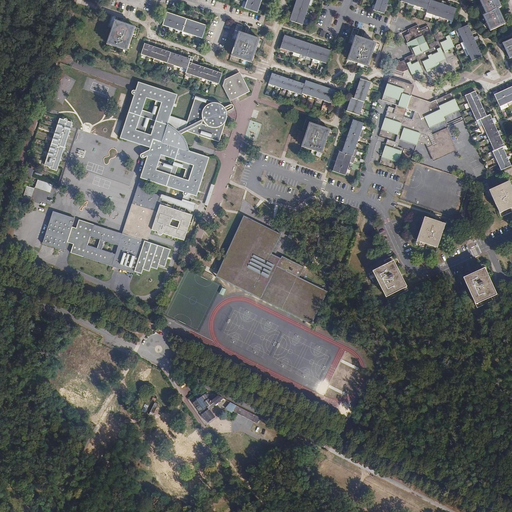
[(247,0),(247,2),(245,9),(258,13),(259,10),(259,8),(261,5),(261,2),(262,0),(247,0)]
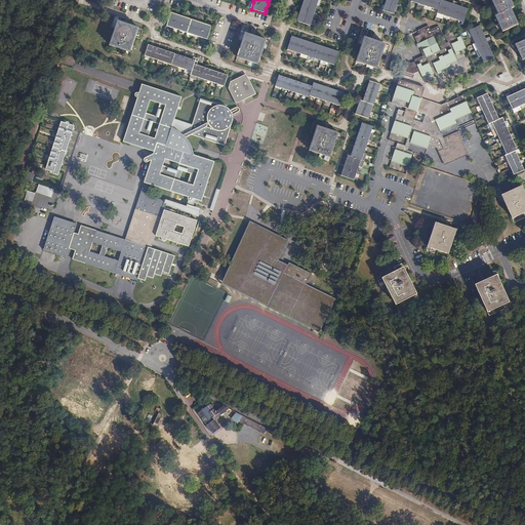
[(304,0),(297,19),(297,22),(311,26),(313,18),(315,12),(317,5),(318,0),(304,0)]
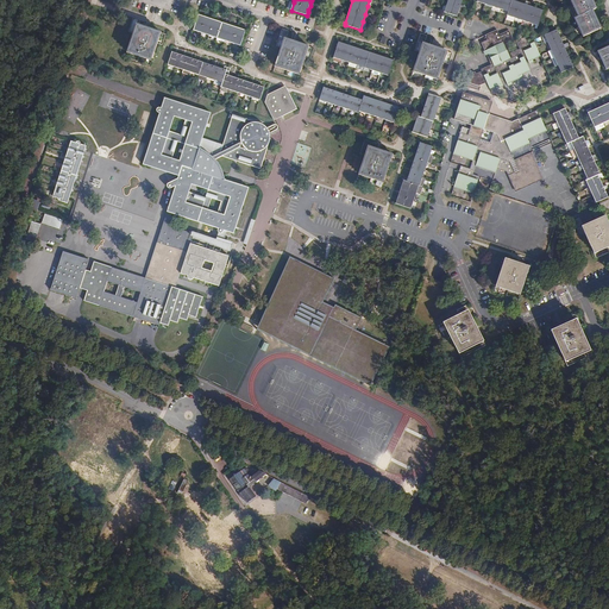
[(447,0),(447,5),(445,4),(443,12),(457,17),(458,13),(459,11),(463,13),(464,7),(460,6),(460,5),(462,0),(447,0)]
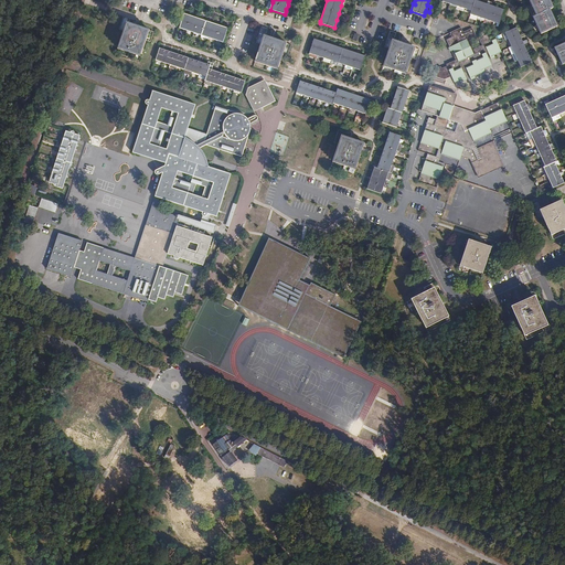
[(471,11),(475,0),(441,0),(443,1),(449,3),(457,6),(464,8),(471,11)]
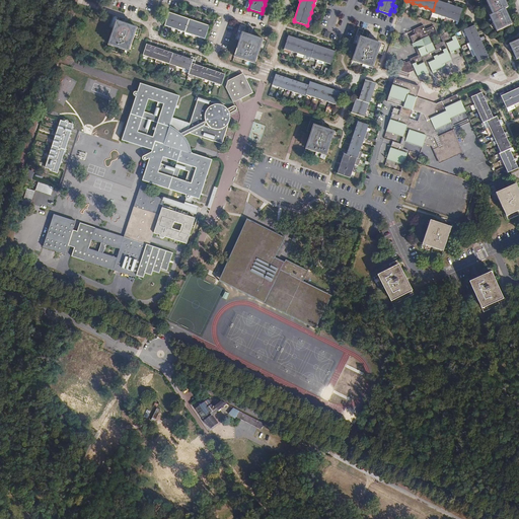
[(438,0),(437,0),(436,0),(433,10),(432,13),(438,15),(445,17),(452,19),(458,22),(463,8),(456,6),(452,5),(452,2),(450,1),(449,4),(445,3),(440,1),(439,0),(438,0)]
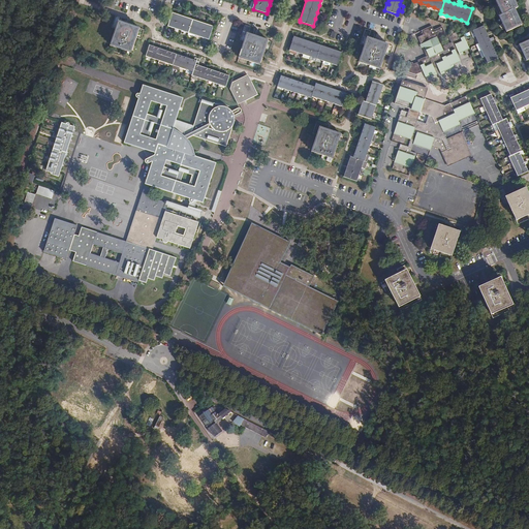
[(495,0),(497,4),(501,14),(499,16),(506,32),(522,25),(515,8),(518,7),(514,0),(495,0)]
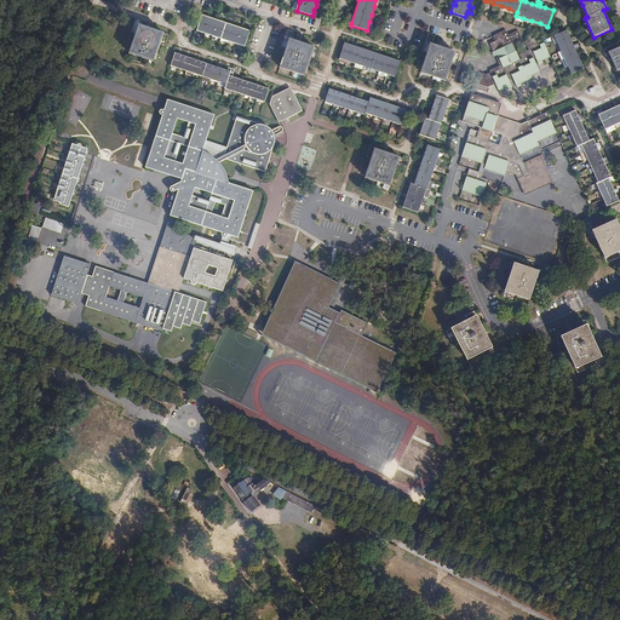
[(202,15),(197,30),(205,33),(213,36),(220,39),(229,41),(236,44),(245,46),(251,30),(247,30),(246,29),(240,28),(237,27),(233,26),(230,24),(225,23),(223,22),(218,21),(216,19),(208,17),(206,16),(202,15)]
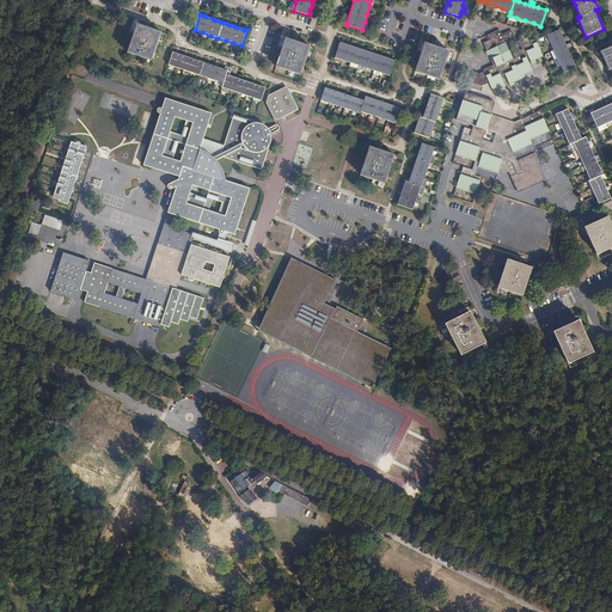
[(147,28),(144,26),(139,25),(138,30),(135,29),(134,34),(128,50),(132,51),(132,54),(148,60),(150,57),(153,59),(160,37),(158,37),(160,32),(150,29),(147,28)]
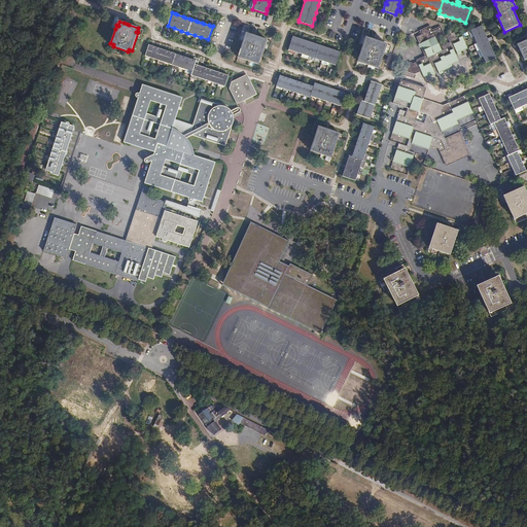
[(444,33),(441,26),(432,30),(430,26),(419,31),(421,35),(416,37),(420,44),(421,43),(423,46),(427,56),(425,56),(416,60),(417,62),(412,64),(412,62),(408,64),(408,66),(410,70),(414,68),(415,71),(420,69),(421,71),(423,76),(430,72),(433,71),(432,68),(436,67),(438,71),(442,69),(449,66),(448,64),(451,63),(458,60),(454,50),(456,50),(457,51),(460,50),(467,47),(464,41),(462,36),(459,38),(456,31),(447,35),(450,42),(442,46),(437,36),(444,33)]
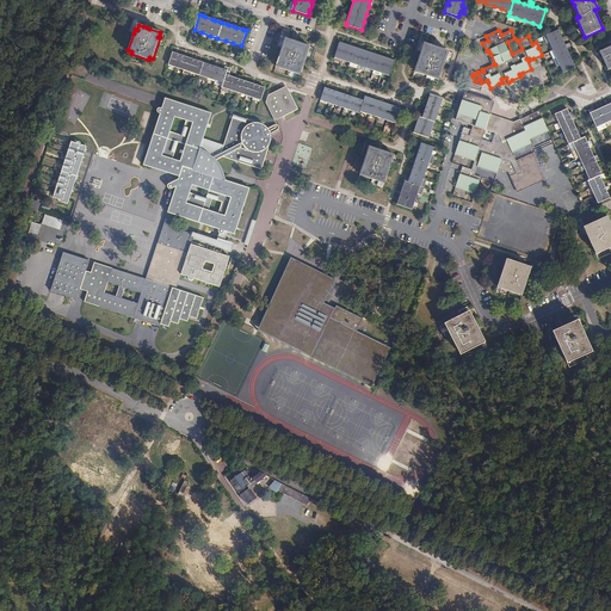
[(560,34),(559,30),(547,35),(549,43),(553,50),(556,57),(560,65),(563,73),(575,67),(573,61),(573,60),(576,59),(575,55),(571,56),(560,34)]
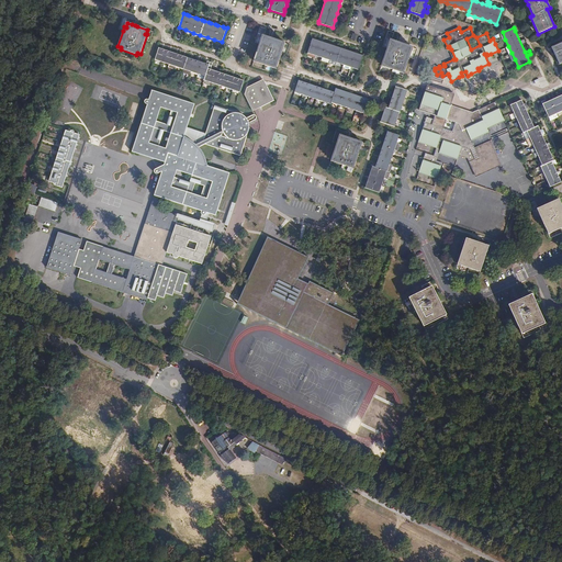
[(271,38),(269,37),(263,36),(262,41),(261,41),(260,45),(255,59),(258,60),(257,63),(273,68),(273,66),(278,67),(283,47),(282,47),(284,43),(271,38)]
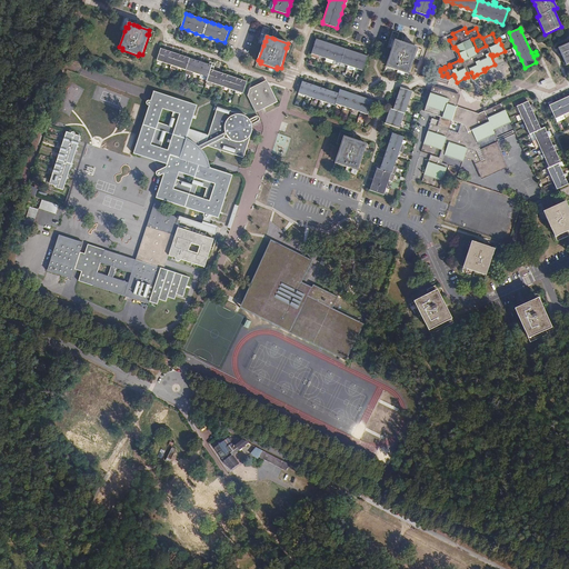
[(341,63),(346,49),(321,40),(317,39),(311,53),(319,56),(327,59),(333,61),(332,63),(340,66),(341,63)]
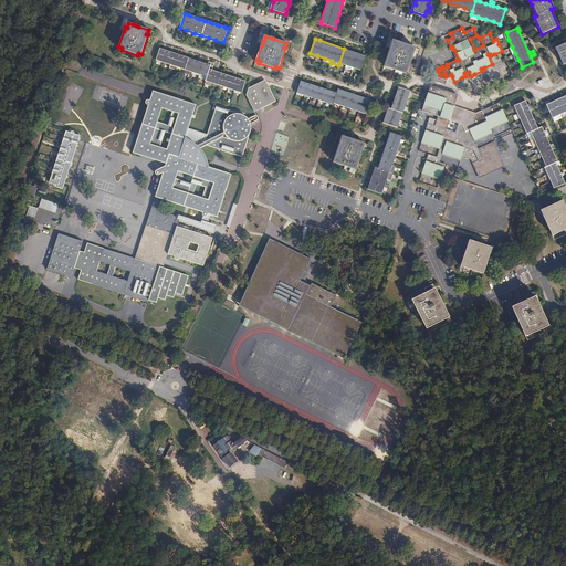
[(405,71),(408,72),(413,52),(412,52),(415,48),(410,45),(401,43),(399,42),(395,41),(392,45),(391,45),(385,64),(388,65),(388,67),(404,73),(405,71)]
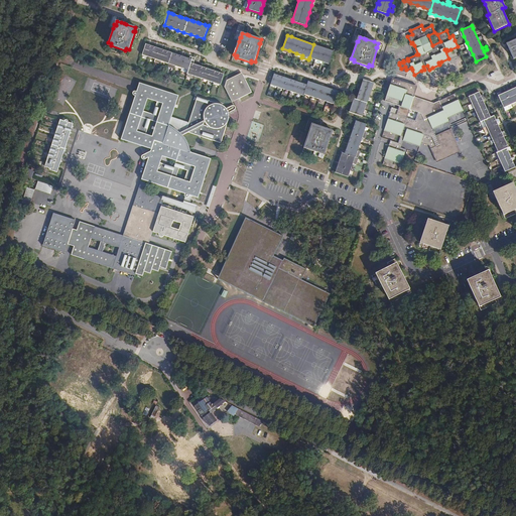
[(509,47),(510,50),(514,58),(515,57),(515,39),(507,43),(509,47)]
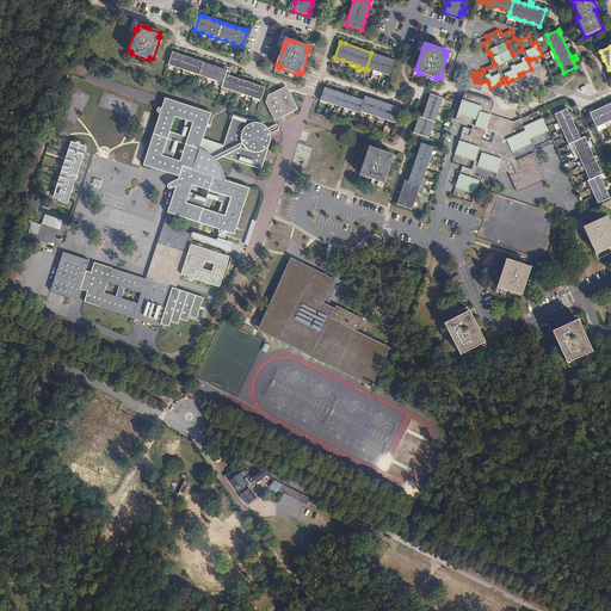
[(176,53),(173,51),(170,61),(168,65),(177,67),(184,69),(192,73),(199,75),(204,62),(176,53)]
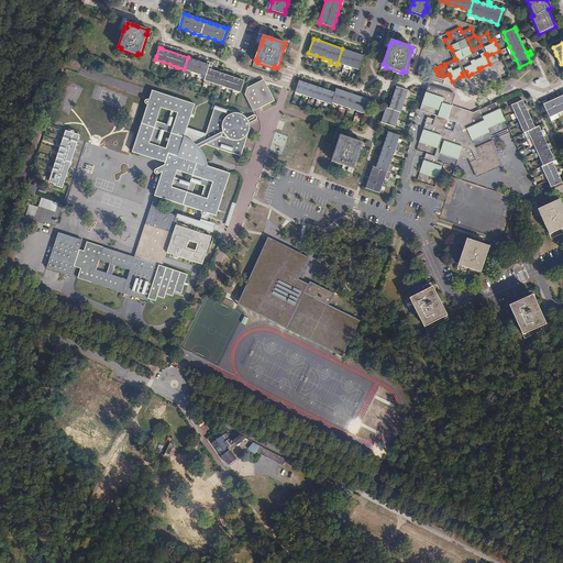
[(359,69),(364,55),(362,55),(342,48),(338,63),(344,65),(352,67),(359,69)]
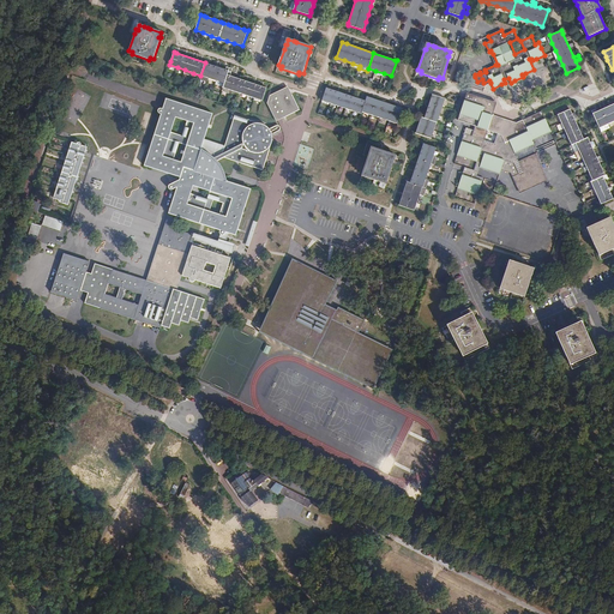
[(226,70),(205,62),(200,76),(209,78),(216,80),(224,83),(230,67),(227,67),(226,70)]
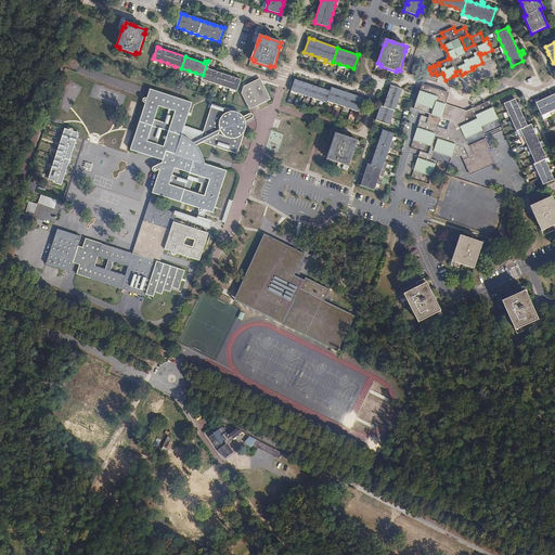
[(210,62),(208,61),(203,75),(202,79),(208,81),(216,85),(222,87),(230,89),(237,91),(237,90),(241,79),(237,78),(208,68),(210,62)]
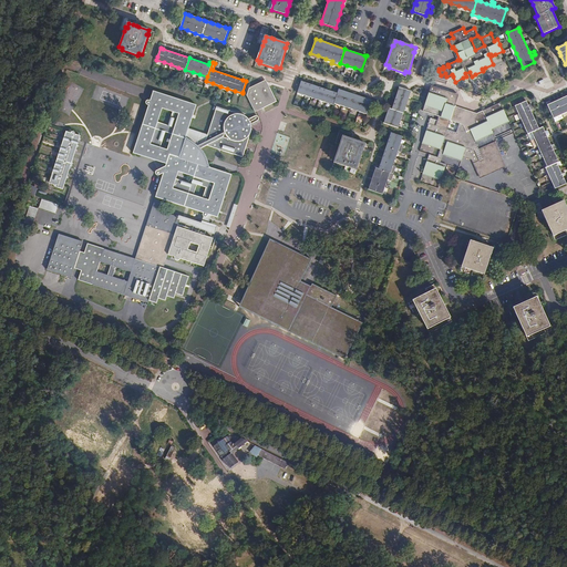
[(445,80),(453,76),(452,74),(446,76),(445,73),(441,75),(439,71),(435,73),(434,76),(445,80)]
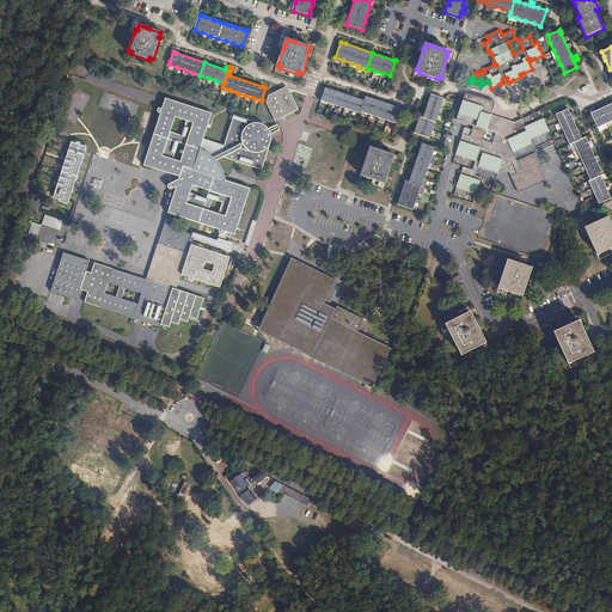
[(299,110),(287,86),(283,87),(269,96),(267,103),(274,120),(275,121),(280,118),(299,110)]
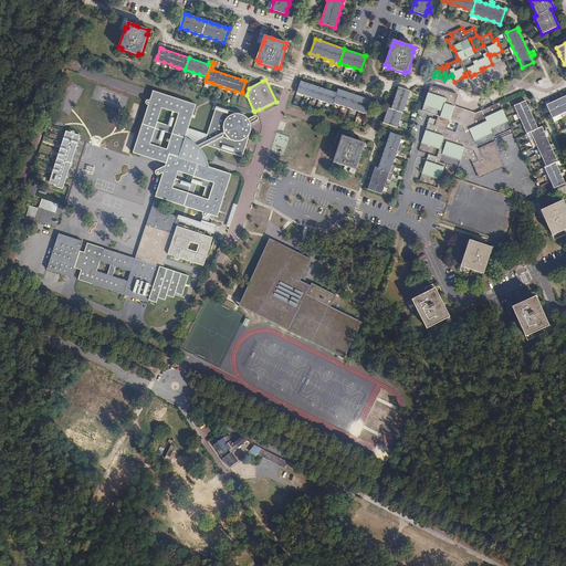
[(304,82),(301,81),(296,93),(304,95),(311,97),(318,100),(326,103),(333,105),(333,103),(337,93),(333,92),(332,91),(326,90),(325,88),(318,87),(317,86),(312,84),(310,84),(305,82),(304,82)]
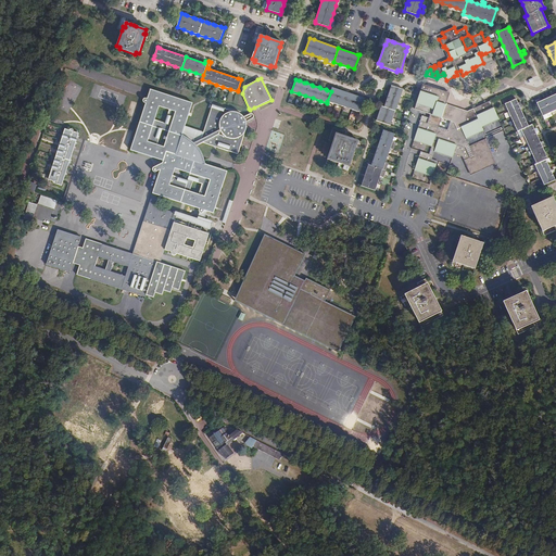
[(421,88),(449,97),(450,92),(422,84),(421,87),(421,88)]
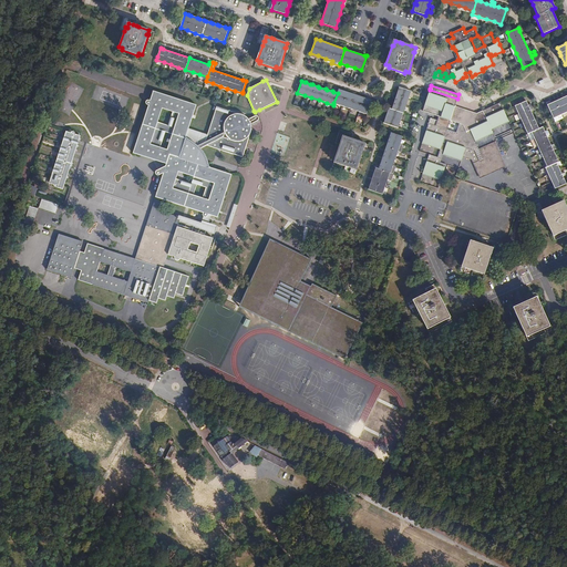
[(409,99),(411,91),(408,90),(399,88),(398,91),(398,92),(395,98),(395,100),(393,105),(393,106),(392,110),(403,113),(406,105),(409,99)]
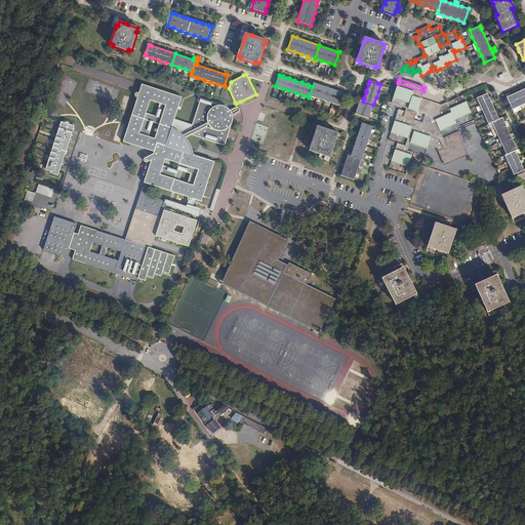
[(314,83),(313,86),(309,95),(317,98),(325,101),(332,104),(340,106),(345,92),(341,91),(339,91),(340,89),(337,88),(336,90),(321,85),(322,84),(319,83),(319,84),(314,83)]
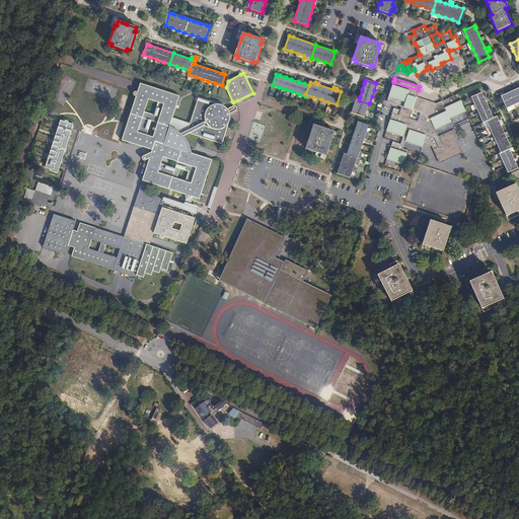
[(443,145),(439,136),(436,130),(435,128),(450,121),(450,120),(449,118),(465,109),(464,107),(461,102),(461,101),(458,94),(436,103),(430,106),(429,105),(430,103),(425,101),(424,104),(415,101),(417,97),(419,90),(393,82),(386,101),(401,106),(400,110),(393,108),(386,130),(403,136),(402,138),(400,144),(392,141),(387,158),(404,163),(409,150),(403,149),(405,142),(406,140),(423,146),(424,144),(432,146),(433,149),(443,145)]
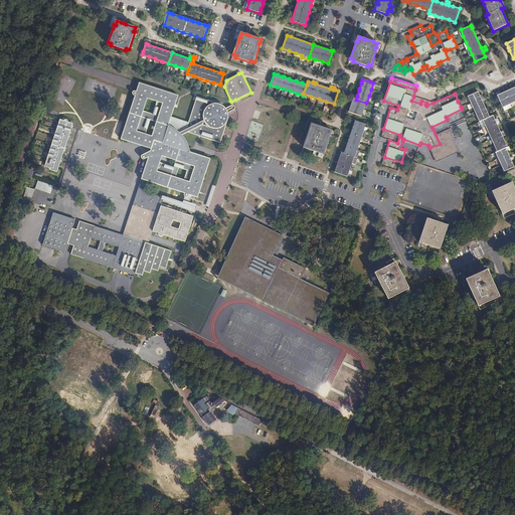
[(198,197),(210,158),(189,151),(188,149),(188,147),(186,143),(184,139),(181,136),(188,132),(220,143),(227,120),(228,117),(227,112),(224,107),(220,105),(215,103),(197,97),(189,123),(172,117),(179,96),(144,83),(141,93),(135,91),(134,91),(133,92),(133,93),(133,94),(133,96),(135,96),(121,139),(152,149),(151,151),(143,155),(142,156),(141,157),(142,158),(142,159),(143,159),(144,160),(145,159),(148,158),(142,179),(146,180),(184,193),(184,194),(184,195),(185,197),(186,197),(187,197),(188,197),(188,196),(189,196),(189,195),(192,196),(198,197)]
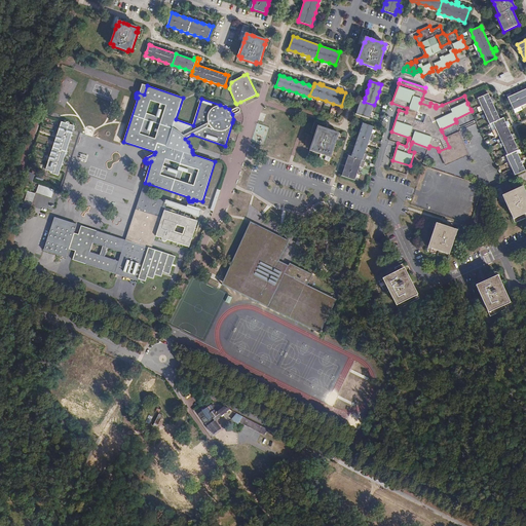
[(506,95),(513,110),(521,106),(525,103),(525,88),(525,89),(523,86),(521,88),(522,90),(520,91),(518,92),(512,96),(511,96),(509,94),(506,95)]
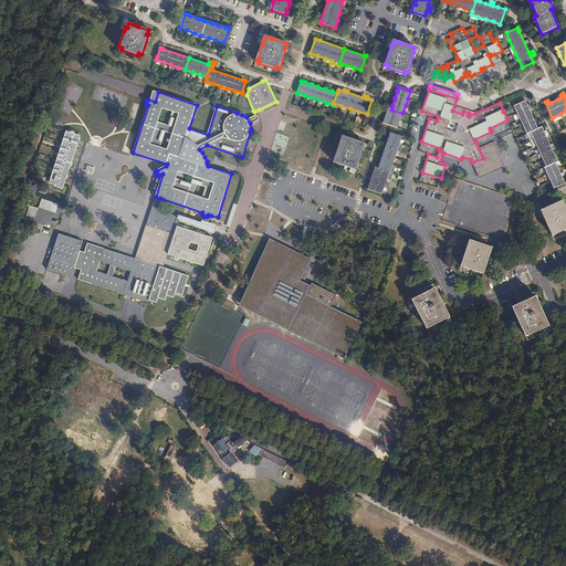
[(525,101),(514,106),(517,113),(520,119),(523,126),(526,134),(531,132),(537,128),(536,125),(535,124),(538,123),(536,117),(533,118),(533,117),(528,108),(528,107),(532,106),(530,103),(527,104),(526,103),(525,101)]
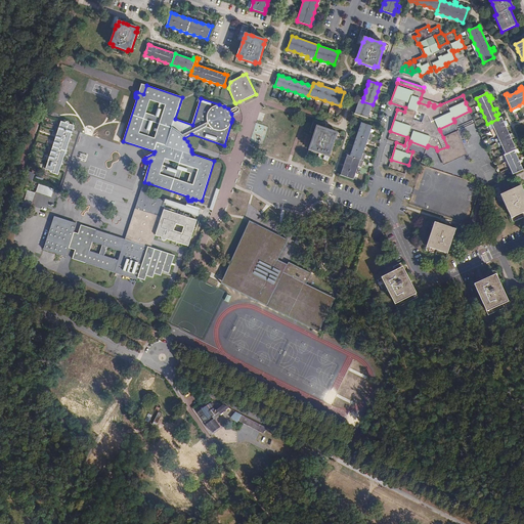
[(440,104),(421,98),(419,102),(428,105),(429,102),(434,104),(433,106),(434,107),(440,104)]
